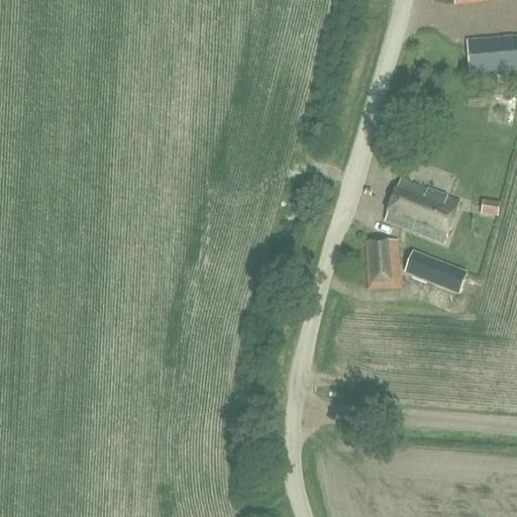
[(470,73),(516,69),(516,37),(468,42),(470,73)]
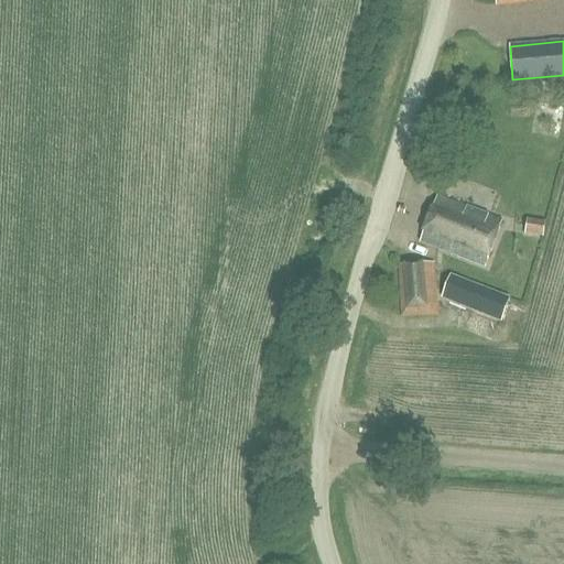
[(485,267),(501,221),(436,197),(419,242),(485,267)]
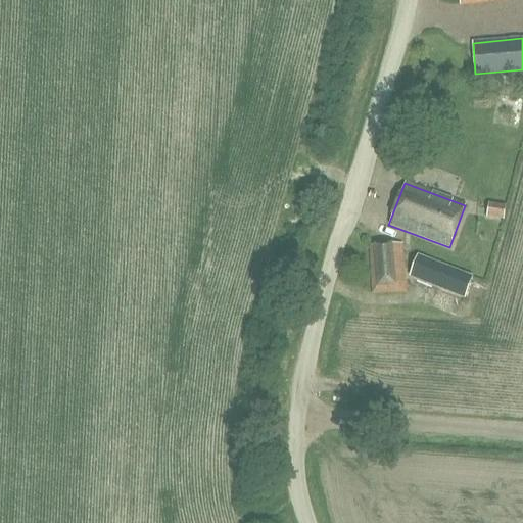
[(502,220),(504,204),(488,203),(485,218),(502,220)]
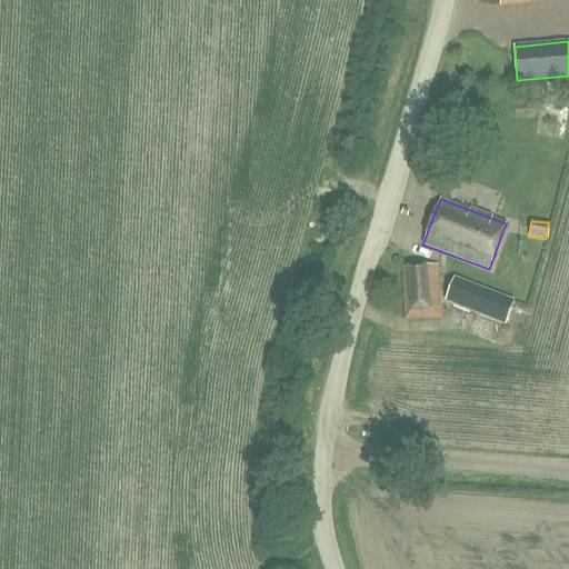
[(406,319),(440,316),(436,265),(401,267),(406,319)]
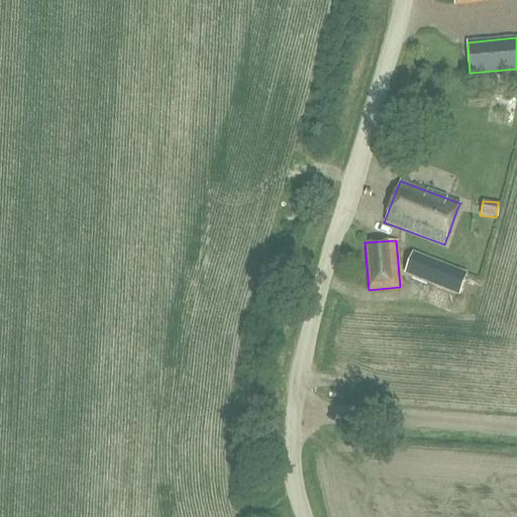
[(404,272),(413,275),(458,293),(466,273),(411,252),(404,272)]
